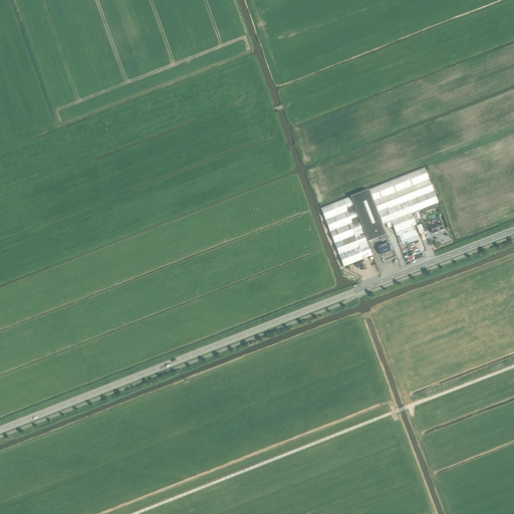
[(377,187),(392,222),(412,214),(439,203),(425,168),(377,187)]
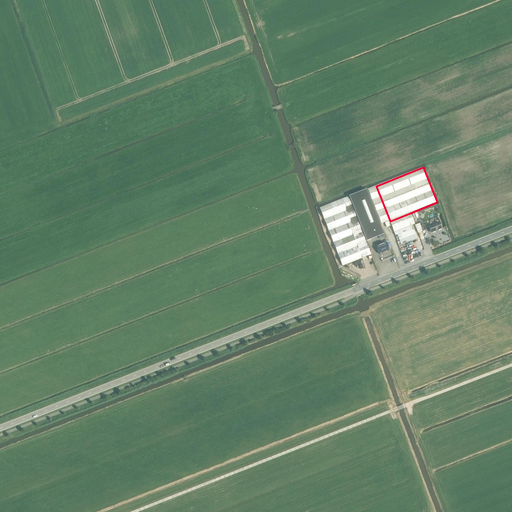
[(354,195),(372,241),(383,236),(379,228),(390,224),(375,186),(354,195)]
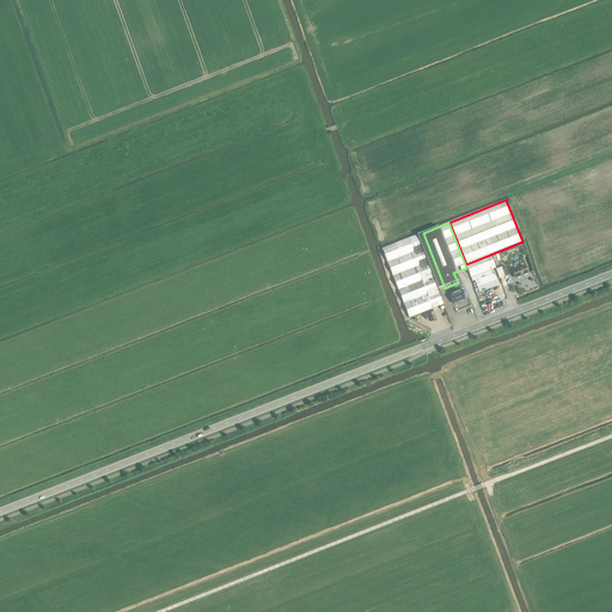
[(381,249),(409,318),(444,305),(416,236),(381,249)]
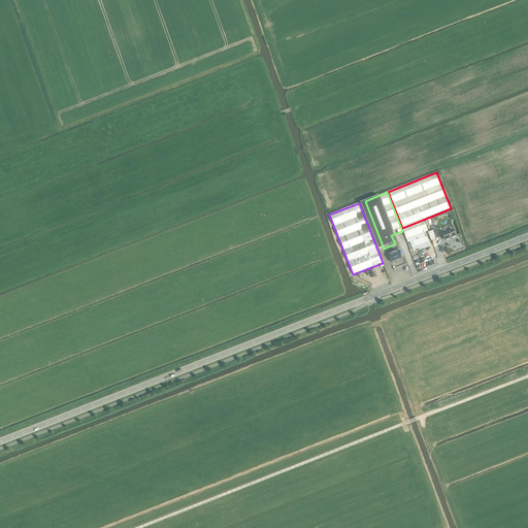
[(427,231),(423,220),(402,228),(406,239),(427,231)]
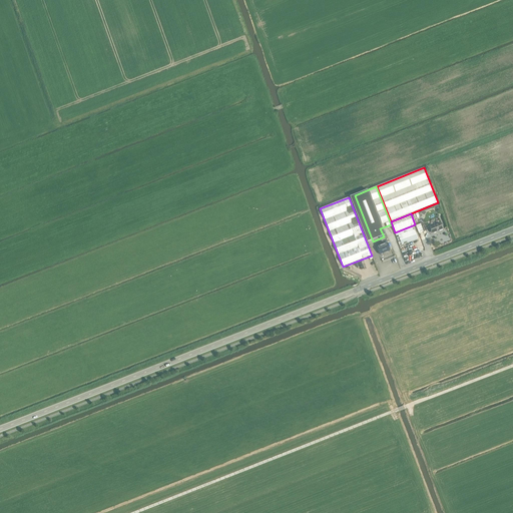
[(432,233),(443,229),(440,223),(430,227),(432,233)]
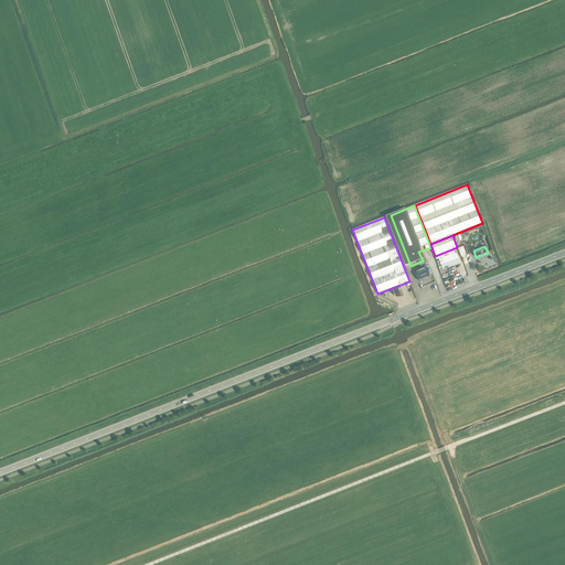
[(438,259),(441,268),(443,270),(460,264),(457,253),(438,259)]
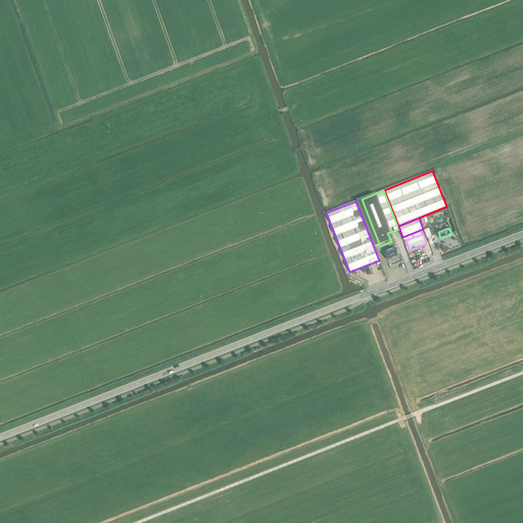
[(387,259),(390,258),(390,257),(396,254),(394,248),(384,252),(387,259)]
